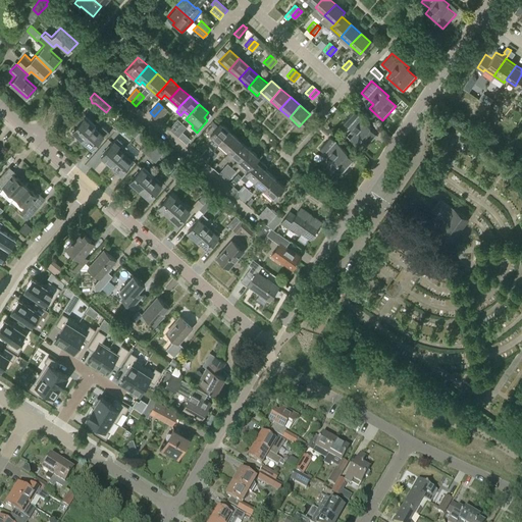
[(158,120),(166,111),(162,107),(154,116),(158,120)]
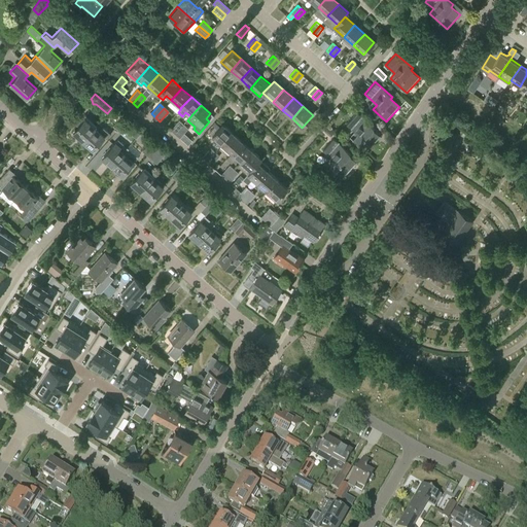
[(367,151),(381,137),(372,129),(374,127),(356,112),(346,124),(358,135),(354,140),(367,151)]
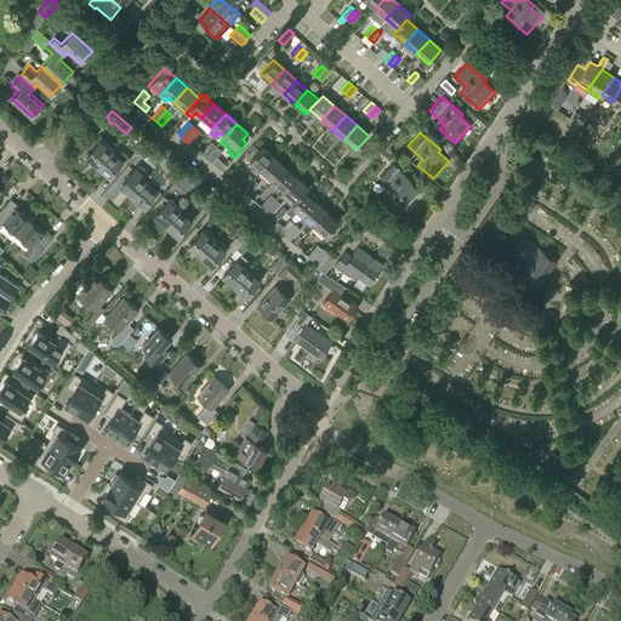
[(91,149),(85,157),(97,166),(113,148),(101,138),(100,137),(95,143),(93,142),(89,148),(91,149)]
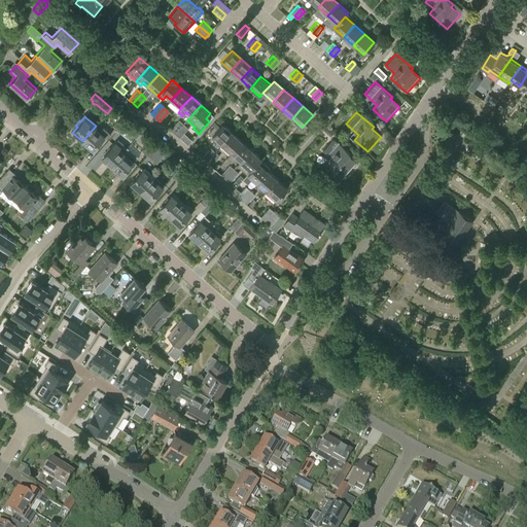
[(117,131),(126,120),(120,116),(112,126),(117,131)]
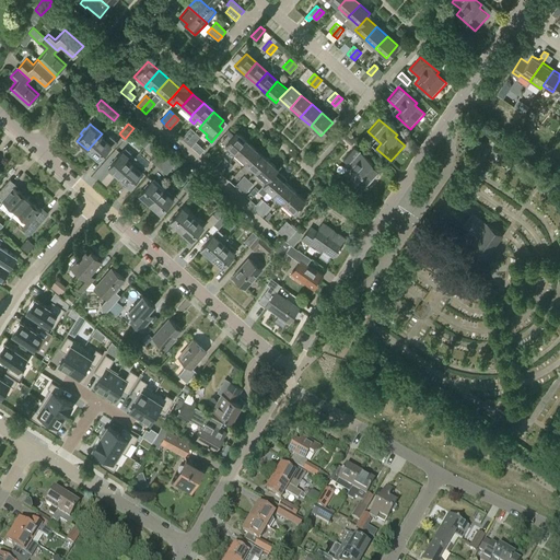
[(149,142),(133,128),(125,139),(130,143),(135,138),(144,147),(149,142)]
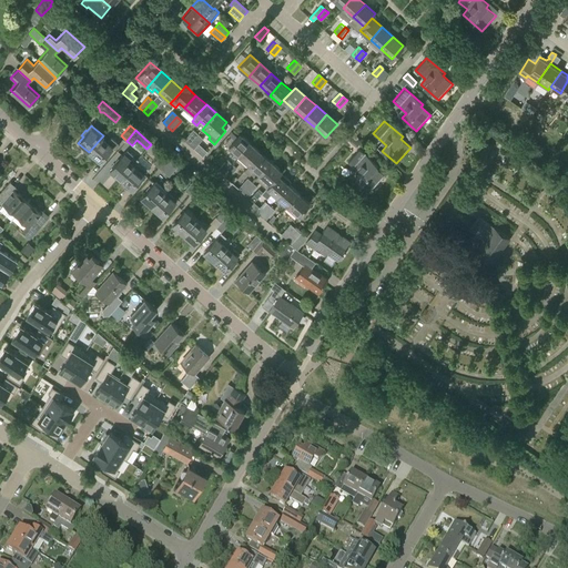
[(189,145),(198,134),(193,131),(183,141),(189,145)]
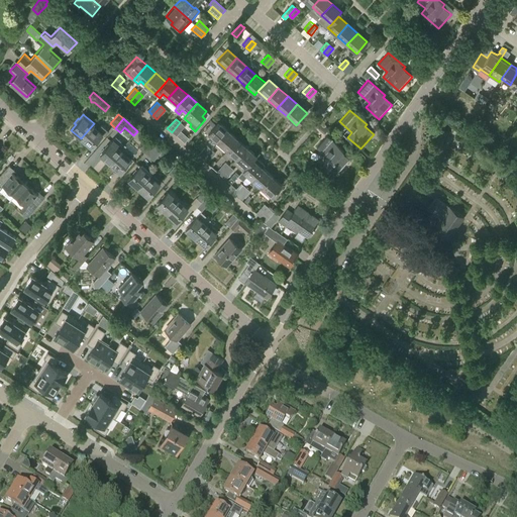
[(176,136),(184,126),(180,122),(172,132),(176,136)]
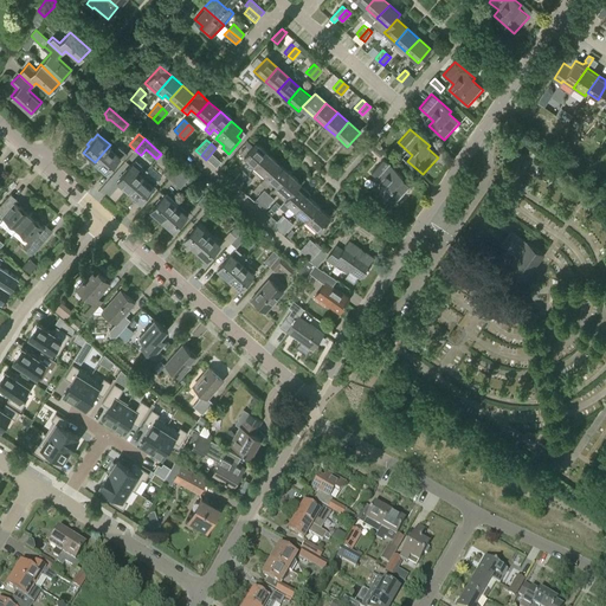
[(268,153),(256,143),(250,150),(246,147),(240,154),(255,167),(268,153)]
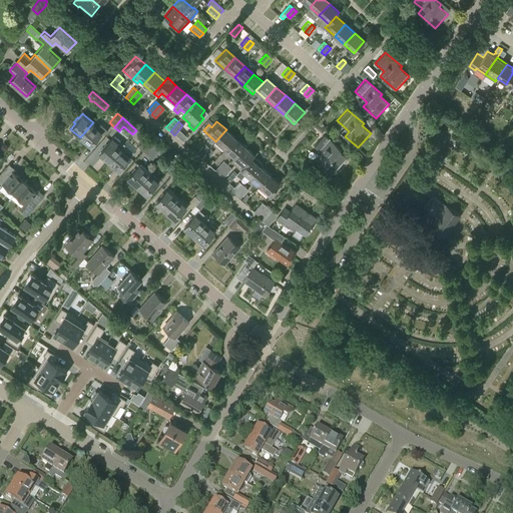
[(93,122),(80,137),(89,146),(101,132),(104,134),(108,130),(100,124),(98,127),(93,122)]
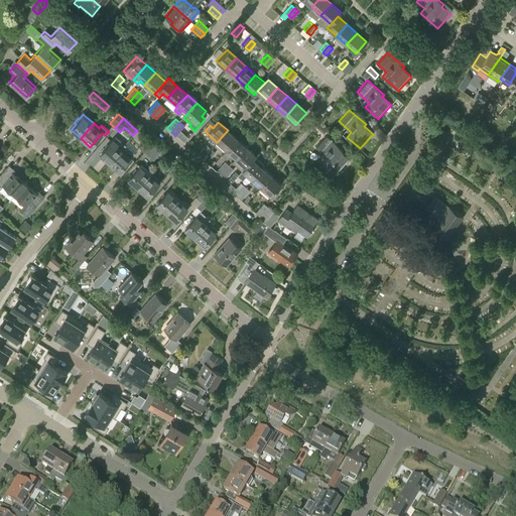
[(324,134),(328,128),(323,123),(317,128),(324,134)]
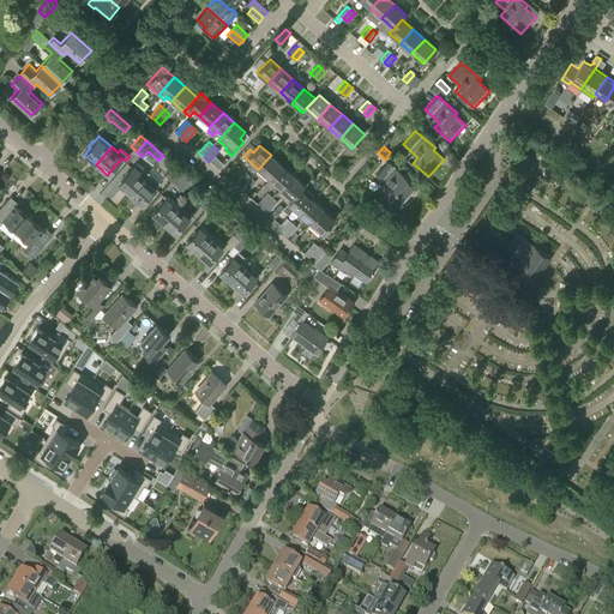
[(270,179),(282,164),(271,155),(258,169),(270,179)]
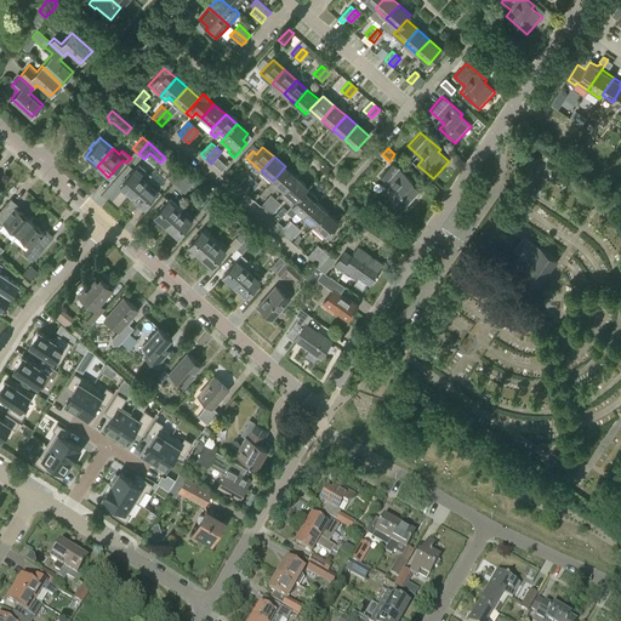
[(405,210),(421,193),(410,183),(412,181),(393,163),(380,177),(394,189),(389,195),(405,210)]
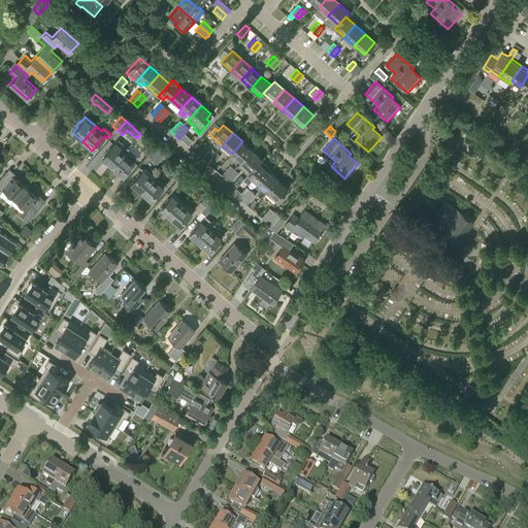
[(111,167),(128,149),(119,139),(101,159),(111,167)]
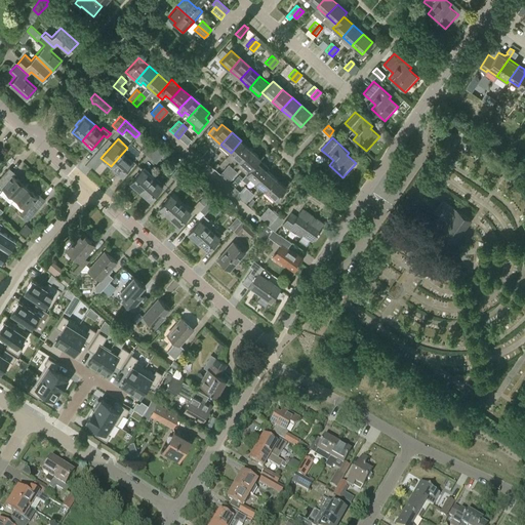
[(240,161),(250,149),(241,140),(231,153),(226,158),(230,162),(235,157),(240,161)]
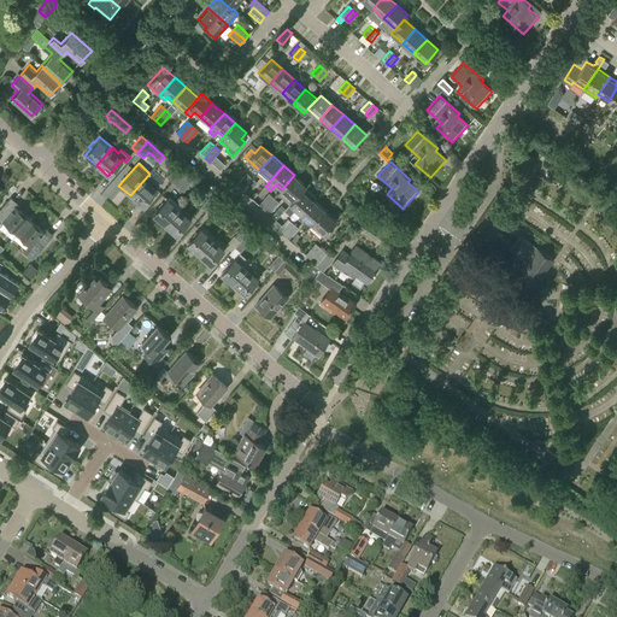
[(171,182),(181,171),(175,166),(166,177),(171,182)]
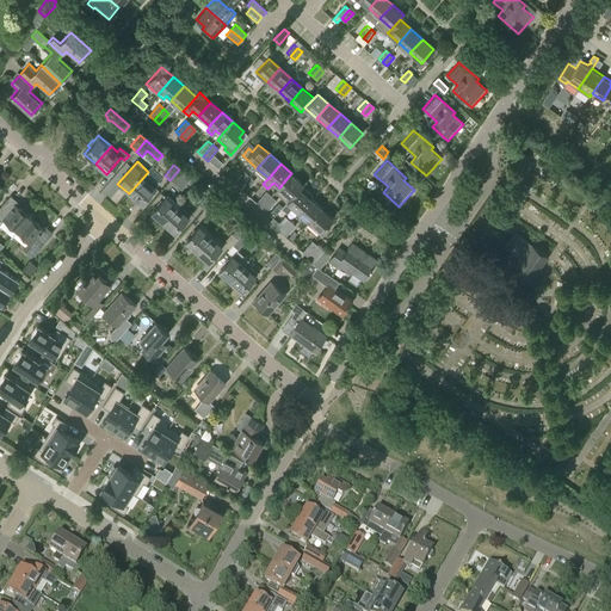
[(181,190),(191,180),(179,170),(170,180),(176,185),(177,185),(181,190)]
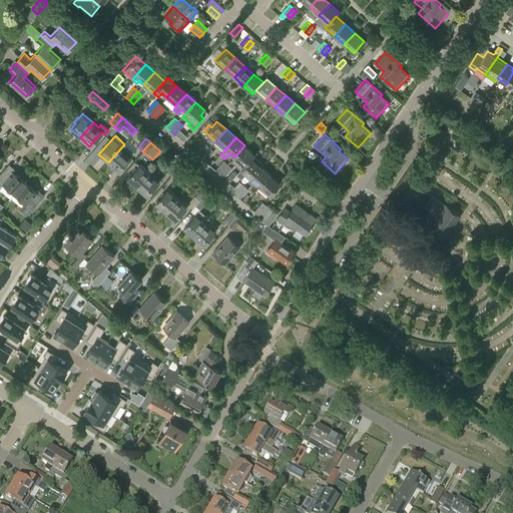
[(117,170),(131,155),(133,152),(124,144),(108,162),(117,170)]
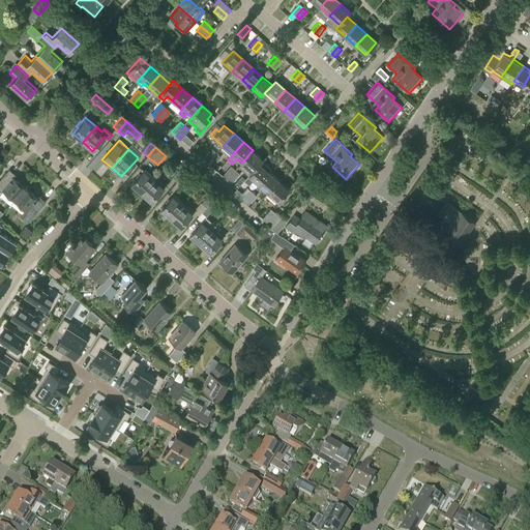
[(207,164),(216,153),(211,150),(203,159),(207,164)]
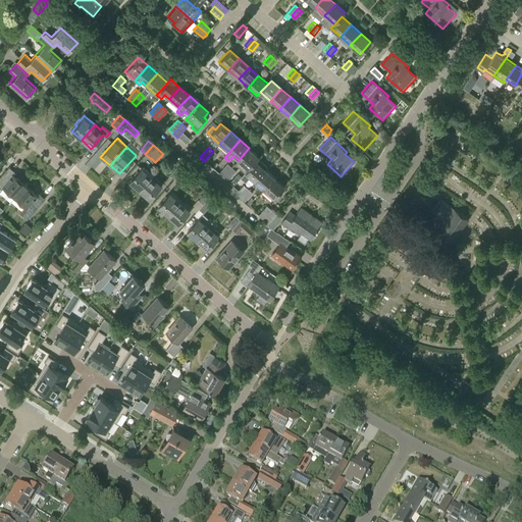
[(255,160),(259,156),(249,148),(239,160),(235,164),(245,172),(255,160)]
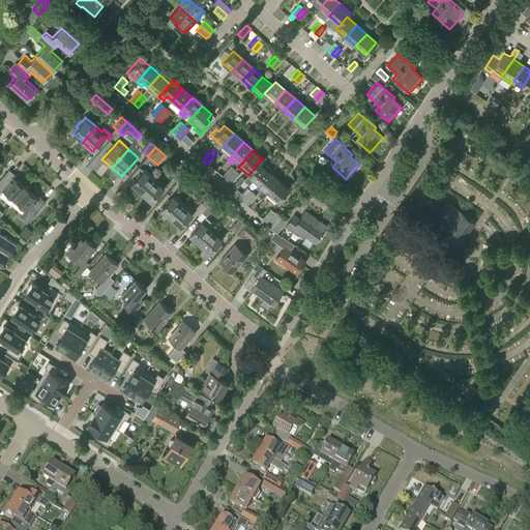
[(212,167),(221,157),(216,153),(207,164),(212,167)]
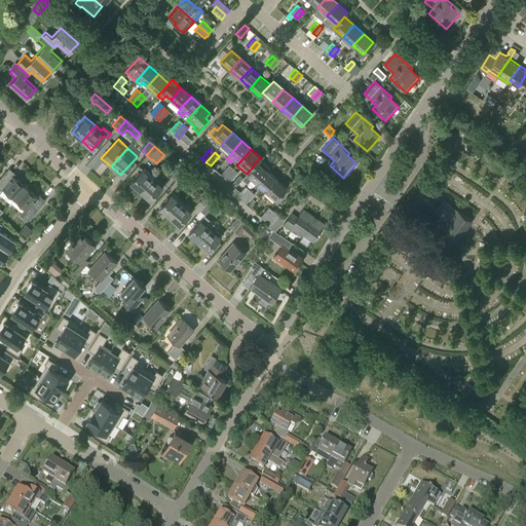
[(256,183),(267,171),(257,161),(247,174),(256,183)]
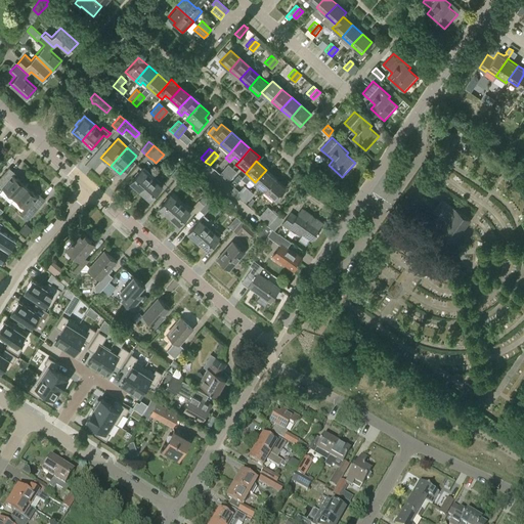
[(224,178),(232,169),(228,165),(220,174),(224,178)]
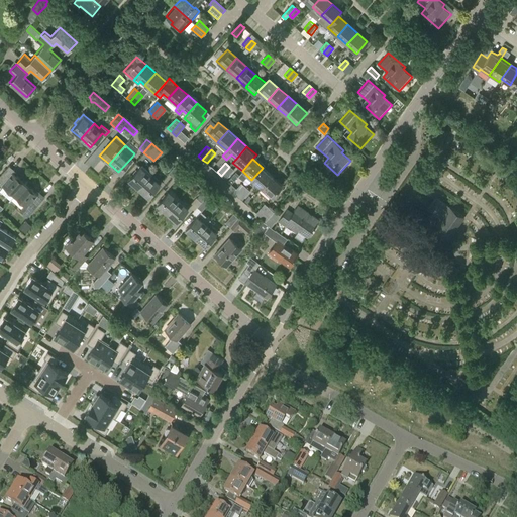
[(137,189),(150,174),(141,165),(127,180),(137,189)]
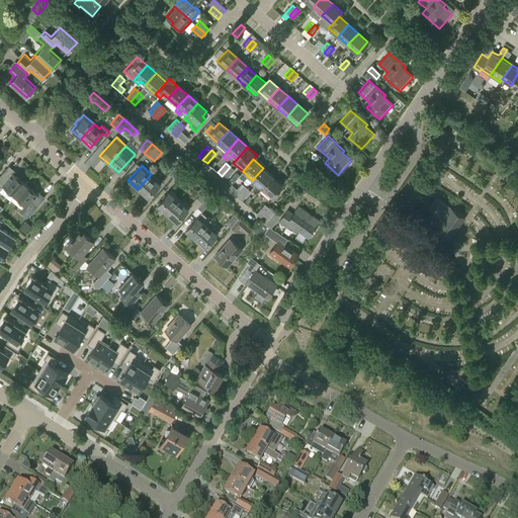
[(172,178),(180,169),(176,165),(168,174),(172,178)]
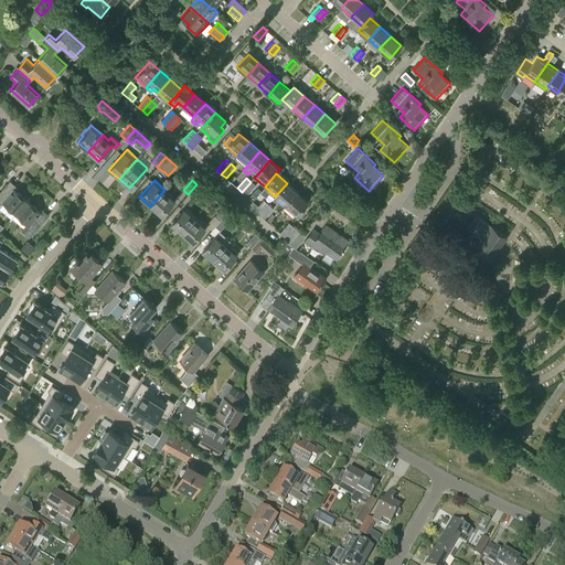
[(16,214),(28,201),(13,189),(16,187),(10,181),(0,192),(0,208),(4,204),(16,214)]
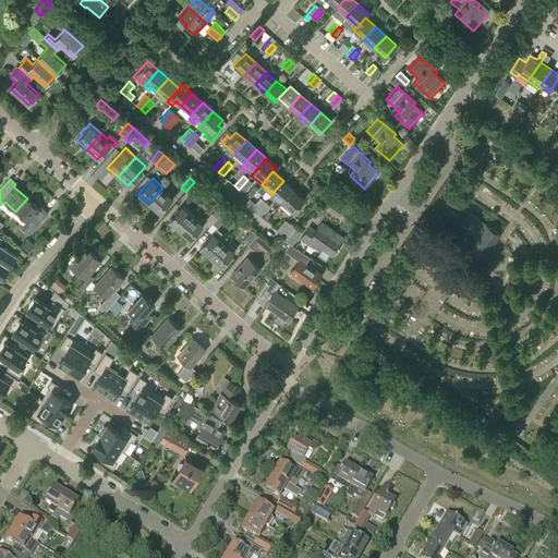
[(243,194),(253,183),(247,180),(239,190),(243,194)]
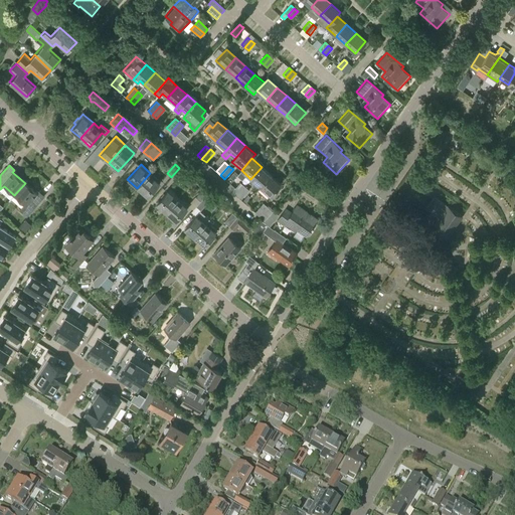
[(261,187),(271,175),(262,167),(250,179),(261,187)]
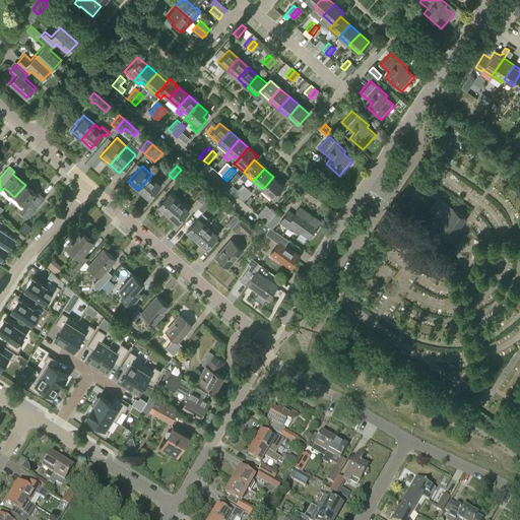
[(178,183),(186,174),(181,170),(173,179),(178,183)]
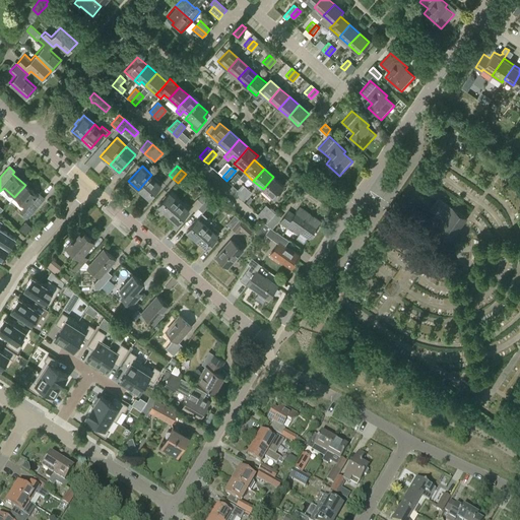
[(147,198),(161,183),(151,175),(138,190),(147,198)]
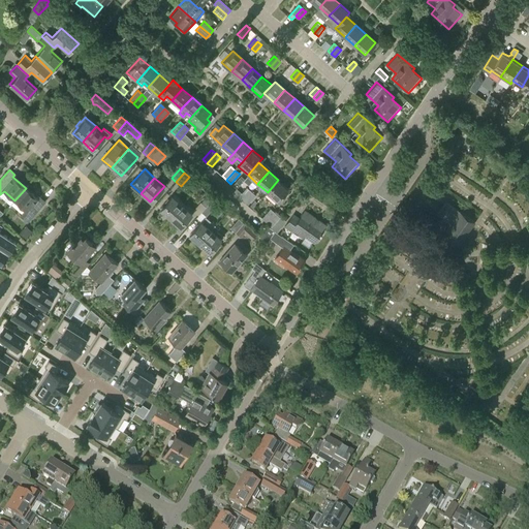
[(277,201),(288,189),(278,180),(268,192),(277,201)]
